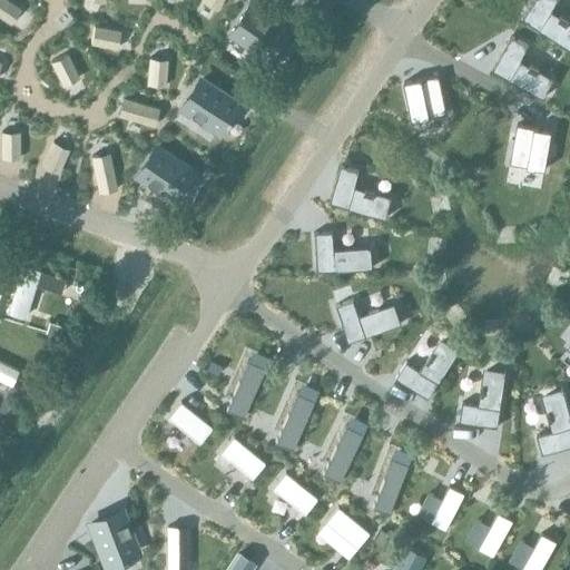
[(0,0),(0,17),(11,25),(21,10),(6,0),(0,0)]
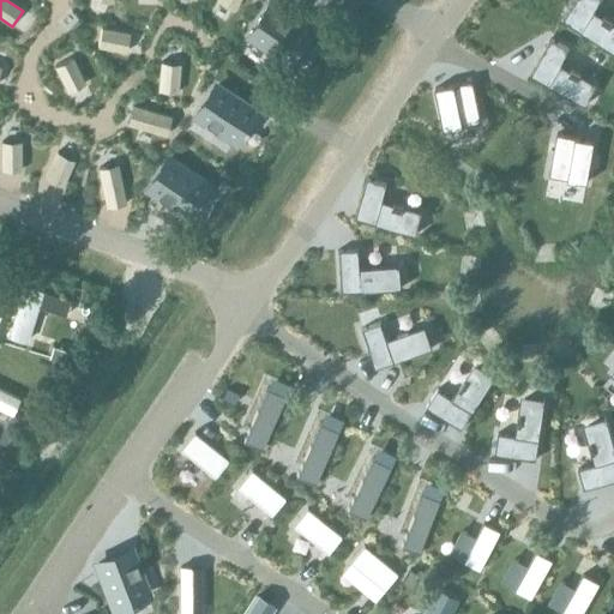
[(217,0),(234,11),(240,0),(217,0)]
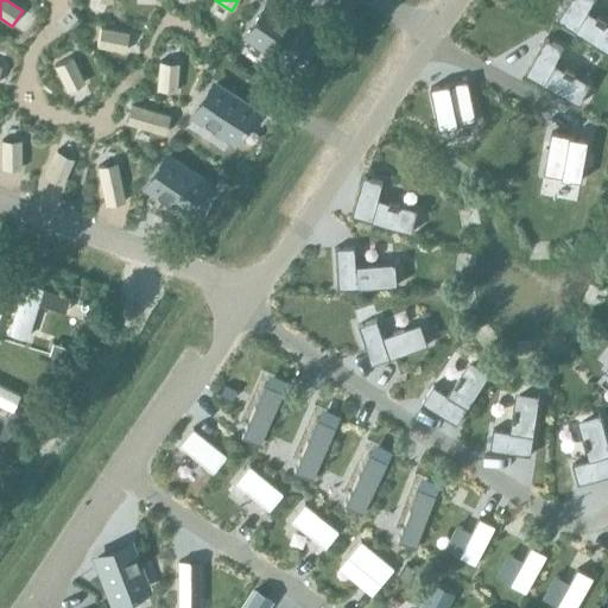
[(571,0),(559,19),(607,51),(607,24),(588,11),(595,0),(571,0)]
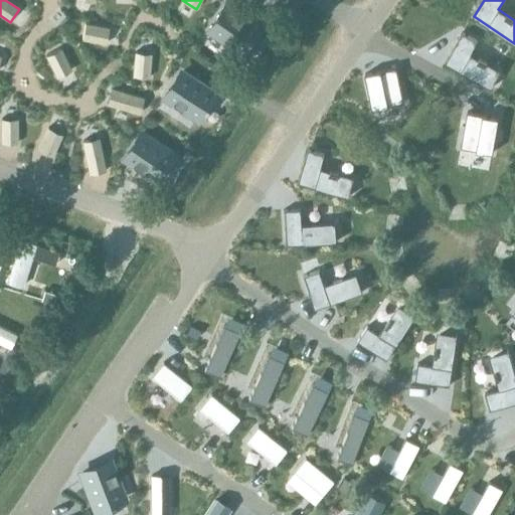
[(225,7),(210,30),(242,52),(250,40),(251,41),(254,37),(252,36),(259,28),(242,18),(242,16),(234,11),(233,12),(225,7)]
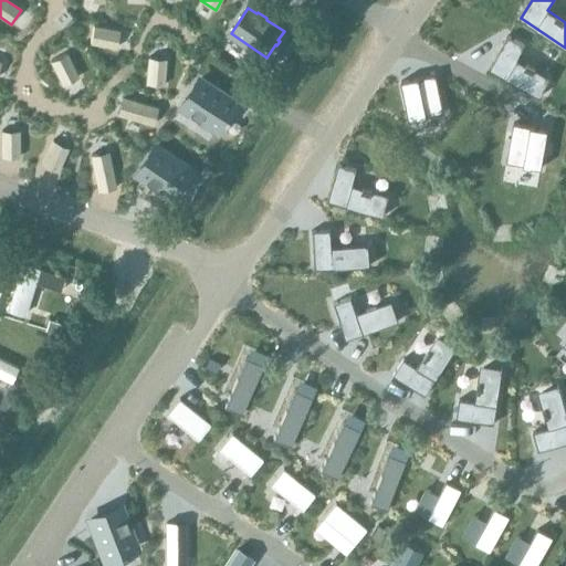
[(91,44),(116,49),(119,31),(94,27),(91,44)]
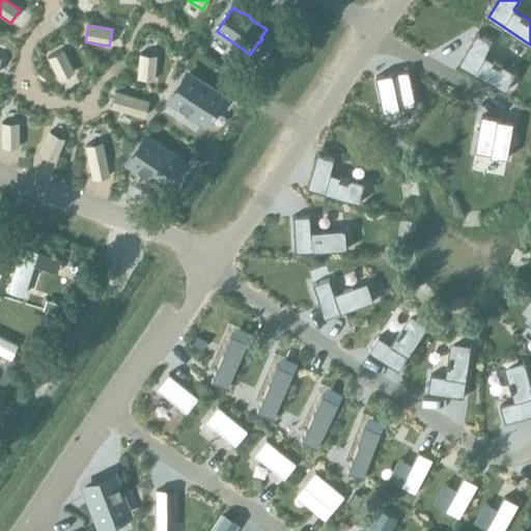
[(477,35),(460,65),(506,91),(516,74),(484,56),(492,44),(477,35)]
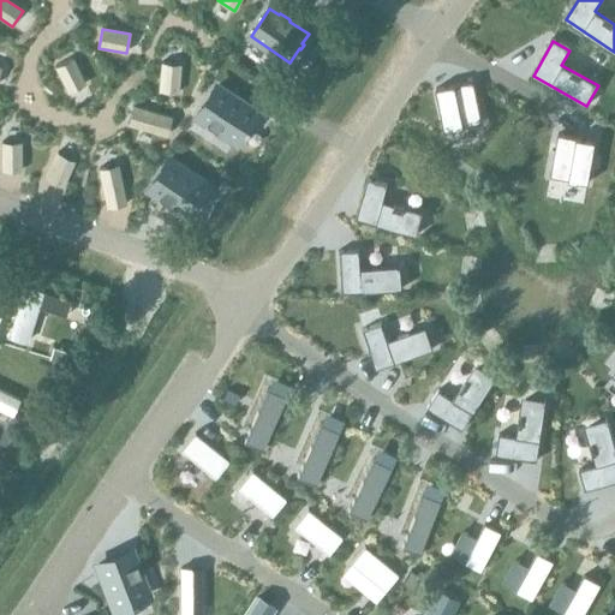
[(55,67),(67,93),(85,84),(73,60),(55,67)]
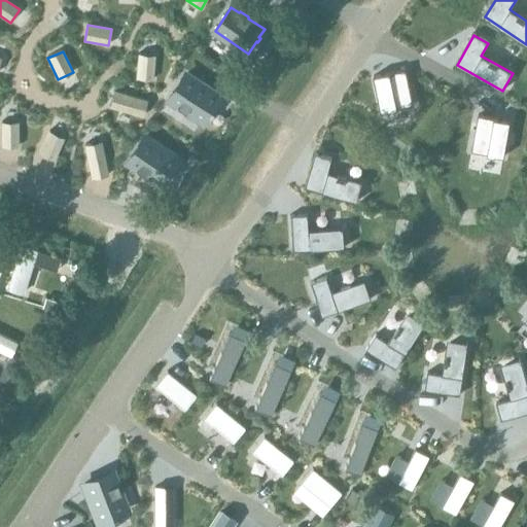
[(138,55),(136,78),(152,79),(154,56),(138,55)]
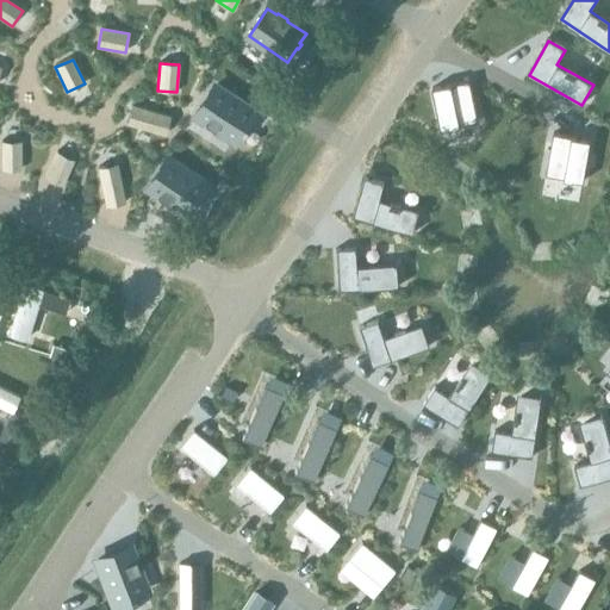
[(275,83),(254,89),(260,110),(281,103),(275,83)]
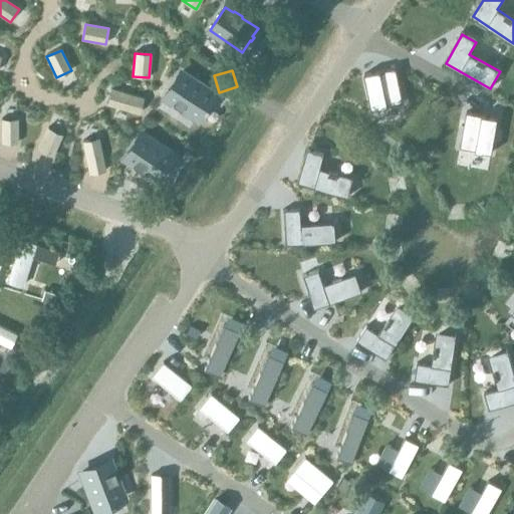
[(182,72),(166,96),(198,116),(214,92),(182,72)]
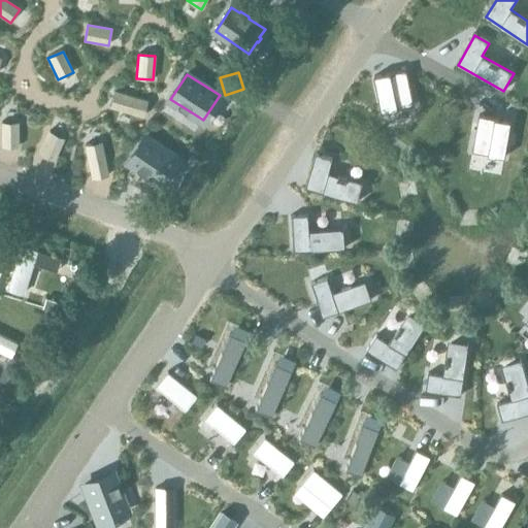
[(399,84),(375,113),(398,132),(423,102),(399,84)]
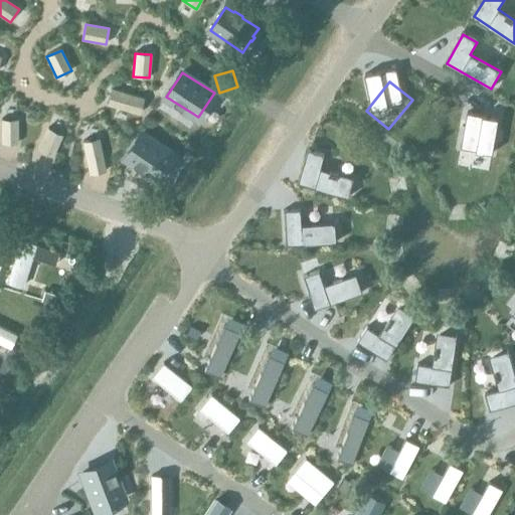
[(108,105),(139,114),(144,99),(112,90),(108,105)]
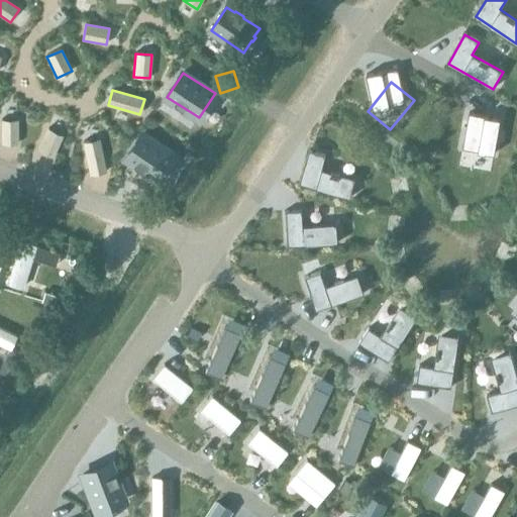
[(471,114),(464,147),(493,152),(499,119),(471,114)]
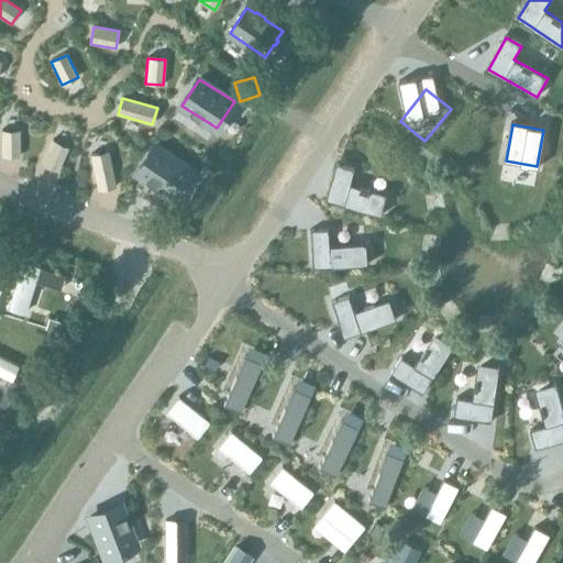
[(2,131),(2,156),(20,156),(20,131),(2,131)]
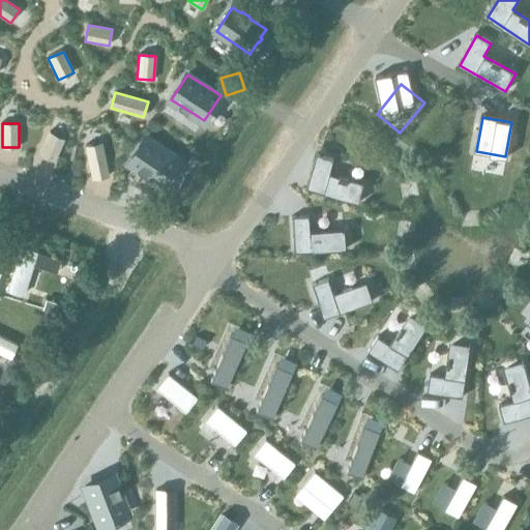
[(49,133),(39,154),(54,162),(64,140),(49,133)]
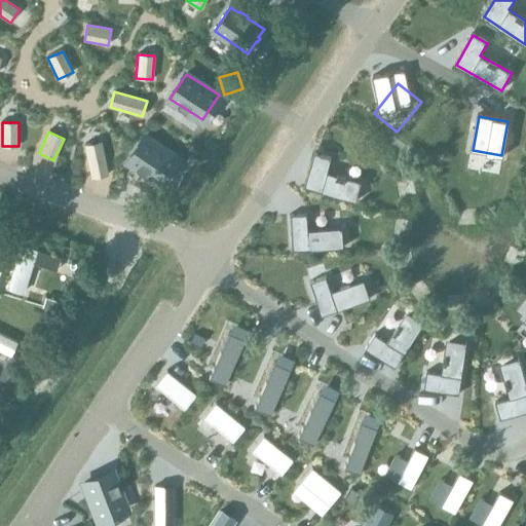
[(143,138),(127,161),(136,167),(135,168),(144,175),(144,173),(161,184),(166,176),(167,177),(171,173),(170,172),(177,159),(143,138)]
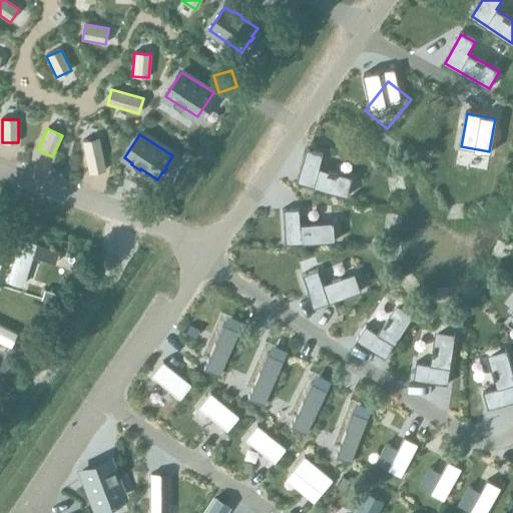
[(82,141),(89,174),(105,171),(98,138),(82,141)]
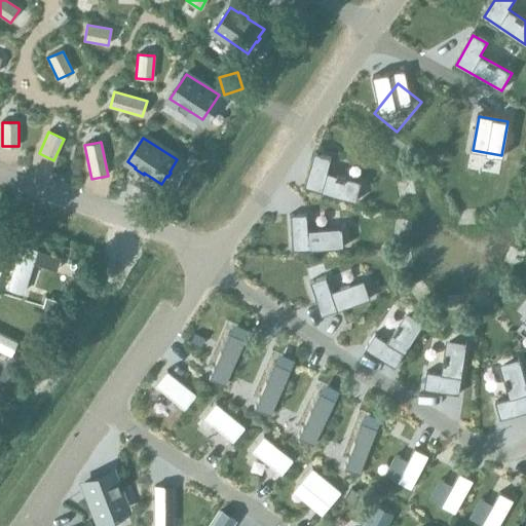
[(315,154),(305,186),(357,201),(362,182),(327,173),(331,158),(315,154)]
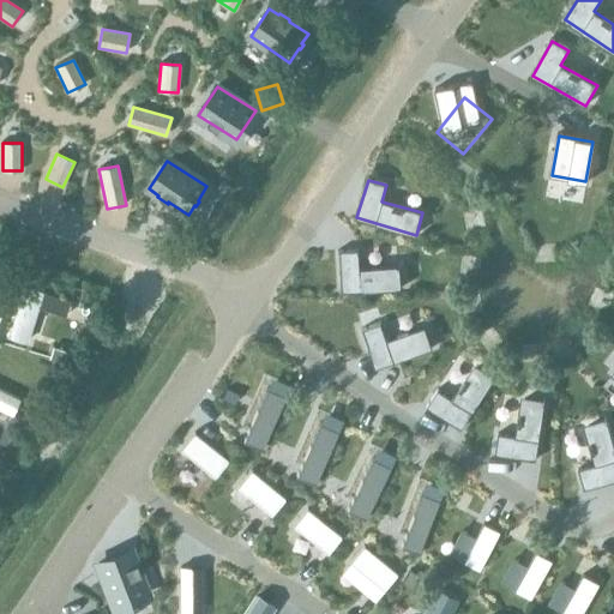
[(338,252),(341,292),(403,288),(401,265),(360,268),(359,251),(338,252)]
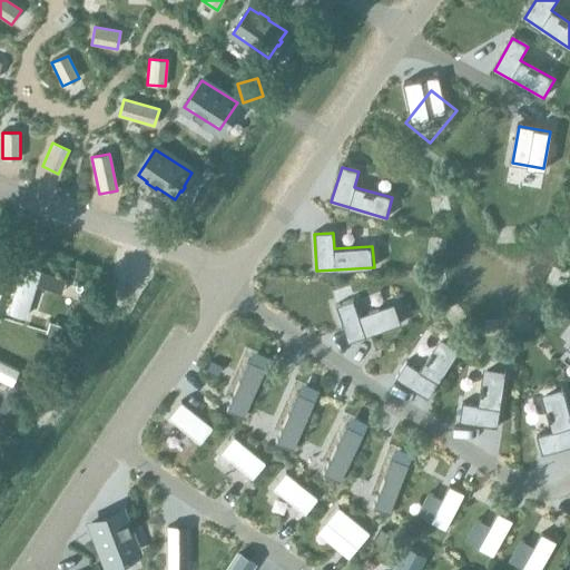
[(421,253),(433,259),(440,246),(428,241),(421,253)]
